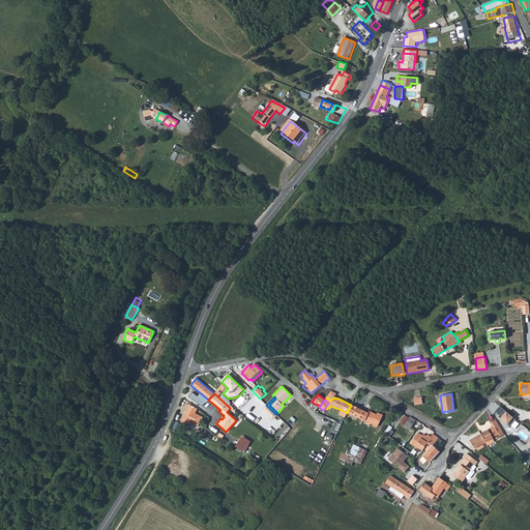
[(294,413),(300,407),(294,402),(289,408),(294,413)]
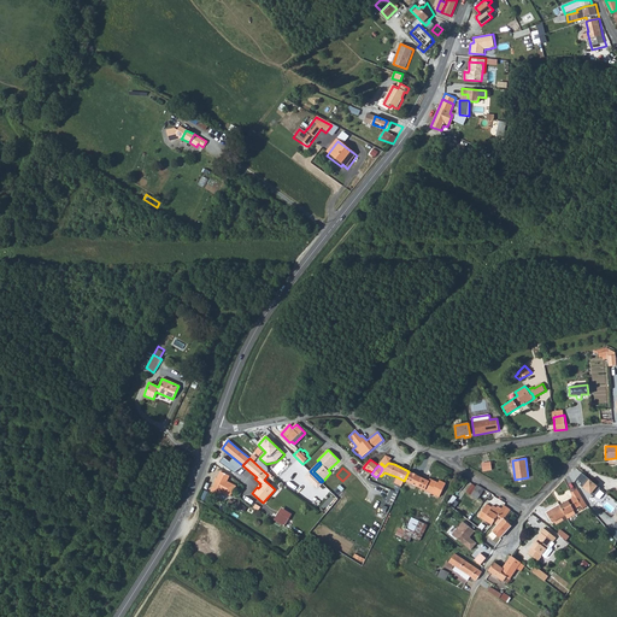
[(404,481),(417,487),(422,477),(409,471),(404,481)]
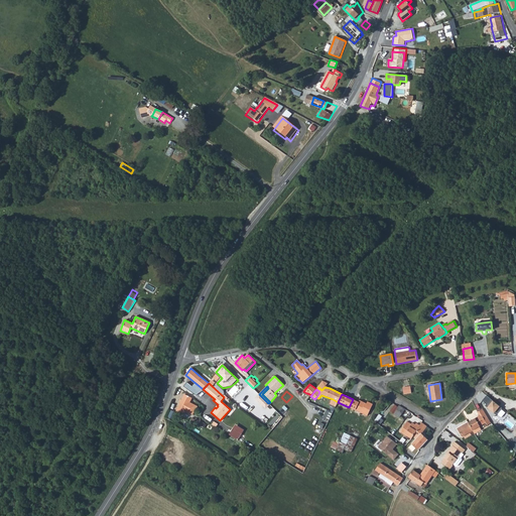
[(176,411),(183,415),(184,412),(192,415),(198,406),(189,403),(191,398),(184,395),(176,411)]
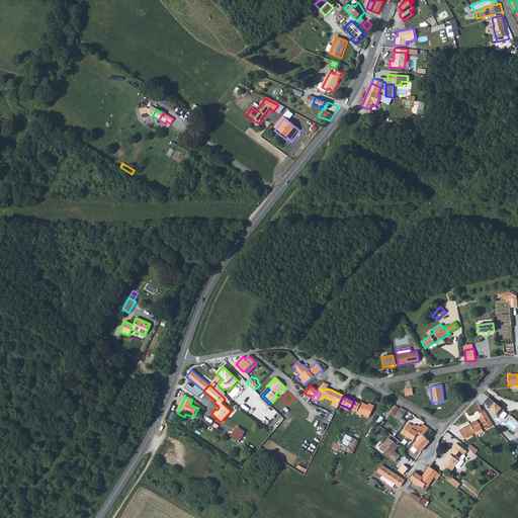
[(488,398),(484,403),(489,407),(488,408),(498,417),(503,411),(488,398)]
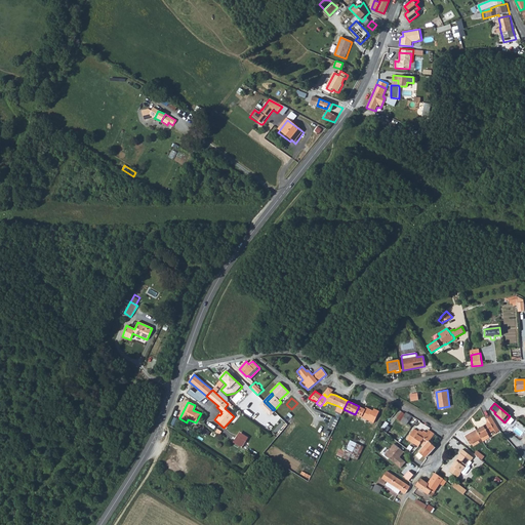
[(355,414),(373,423),(379,411),(372,407),(371,409),(366,407),(365,409),(359,406),(355,414)]
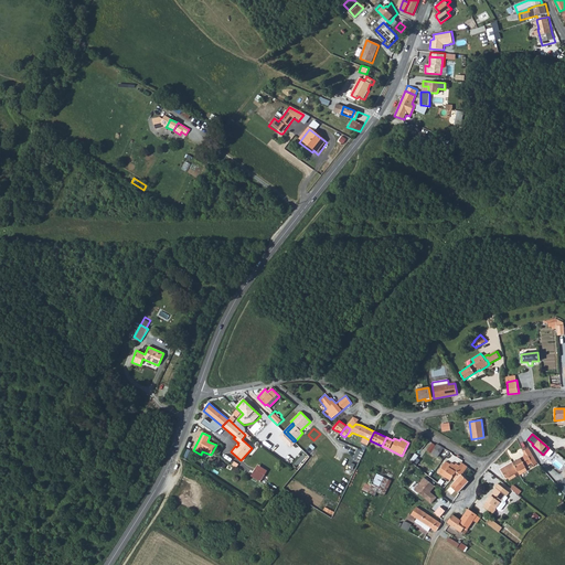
[(437,444),(436,445),(432,443),(426,450),(437,457),(443,448),(437,444)]
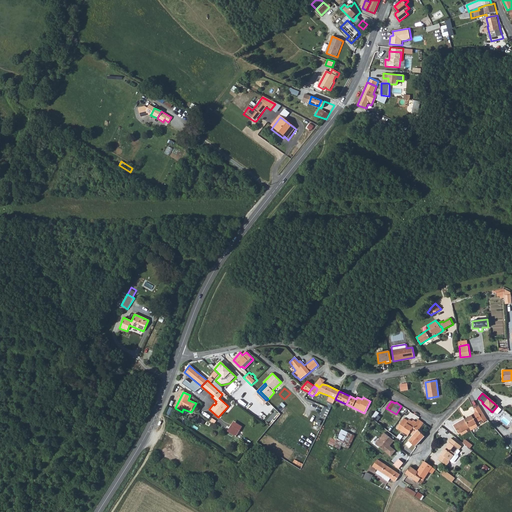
[(476,412),(453,425),(458,434),(482,420),(483,422),(488,419),(478,405),(474,409),(476,412)]
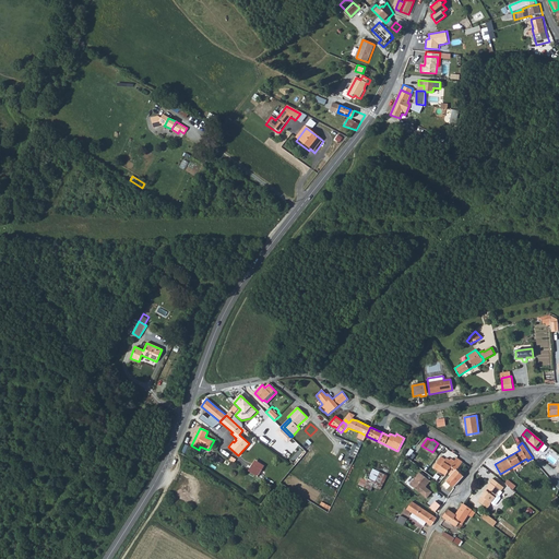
[(376,467),(390,475),(399,458),(383,450),(376,467)]
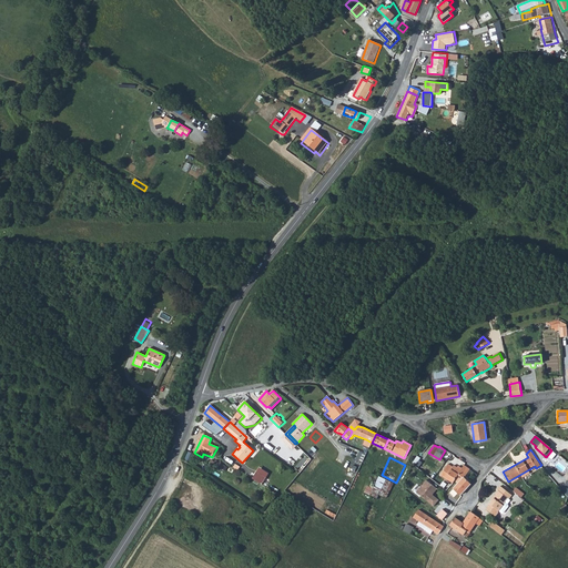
[(210,464),(221,470),(223,465),(215,460),(215,462),(212,460),(210,464)]
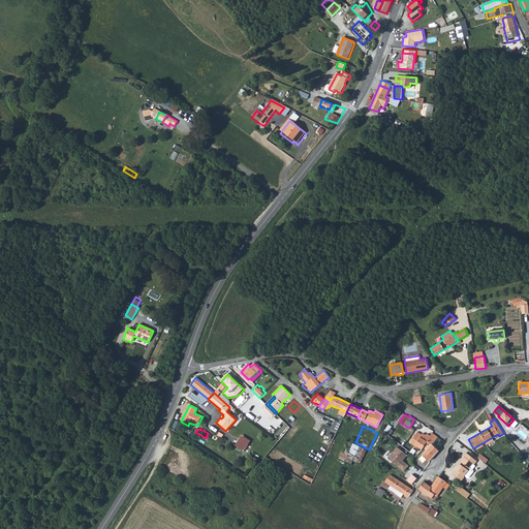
[(422,449),(424,447),(430,437),(426,435),(423,433),(422,435),(417,432),(410,442),(413,444),(422,449)]
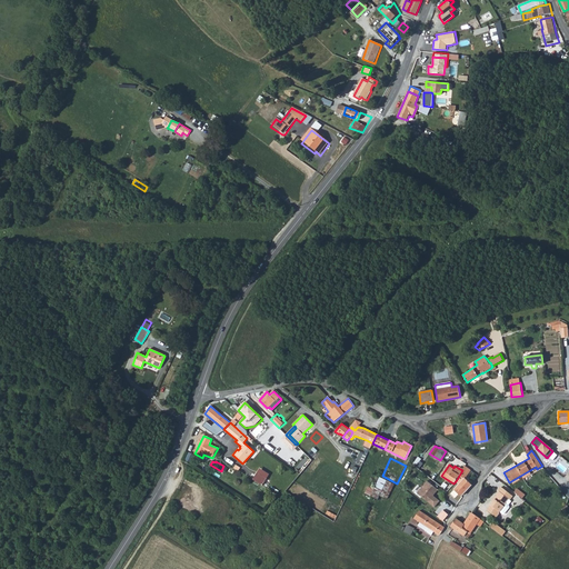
[(456,481),(459,483),(466,491),(471,485),(465,478),(471,470),(465,466),(462,470),(456,481)]
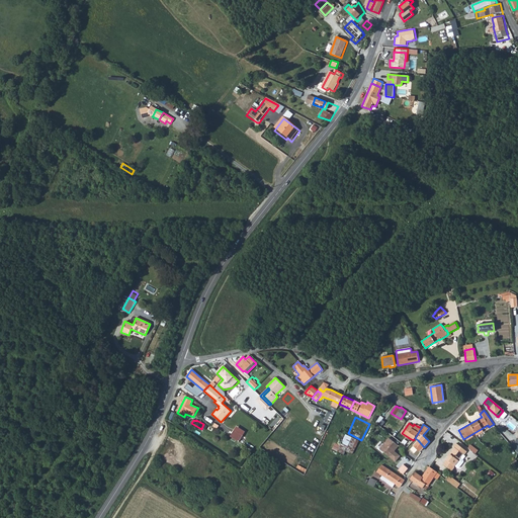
[(234,429),(230,436),(239,441),(242,435),(234,429)]
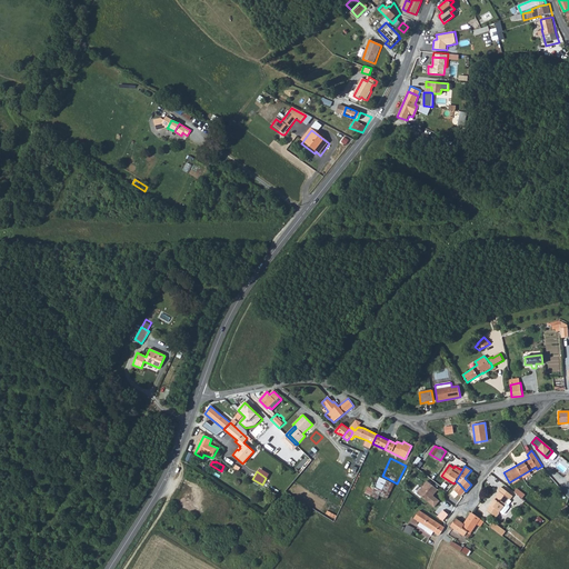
[(393,485),(378,476),(371,489),(368,487),(365,492),(377,499),(379,496),(387,499),(393,485)]
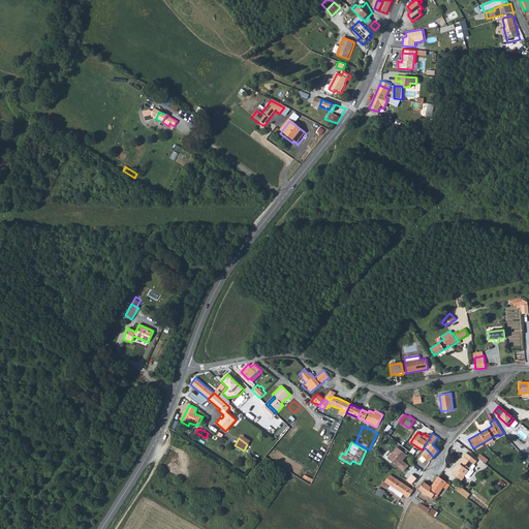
[(387,459),(403,471),(407,467),(405,466),(405,463),(402,461),(407,456),(397,447),(387,459)]
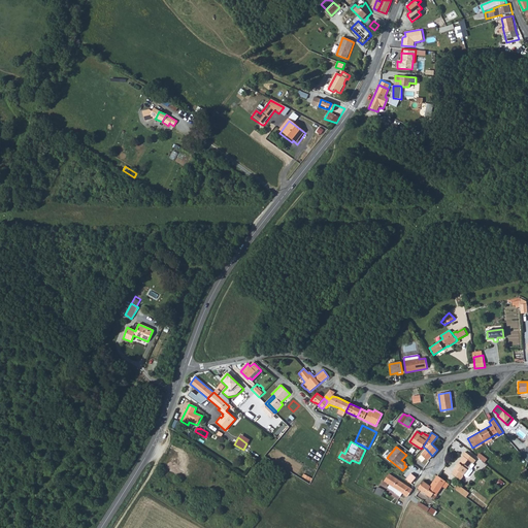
[(421,454),(428,460),(432,456),(426,449),(421,454)]
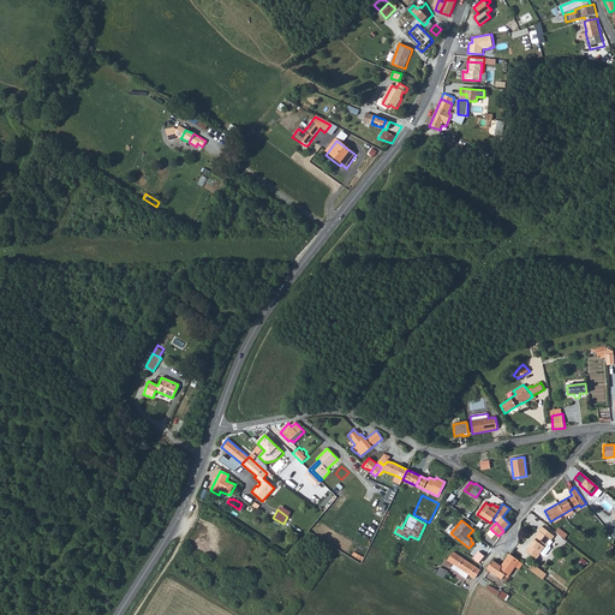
[(530,545),(539,553),(543,556),(545,555),(550,548),(550,547),(549,545),(553,541),(550,539),(554,536),(542,526),(538,530),(539,531),(533,539),(535,539),(530,545)]
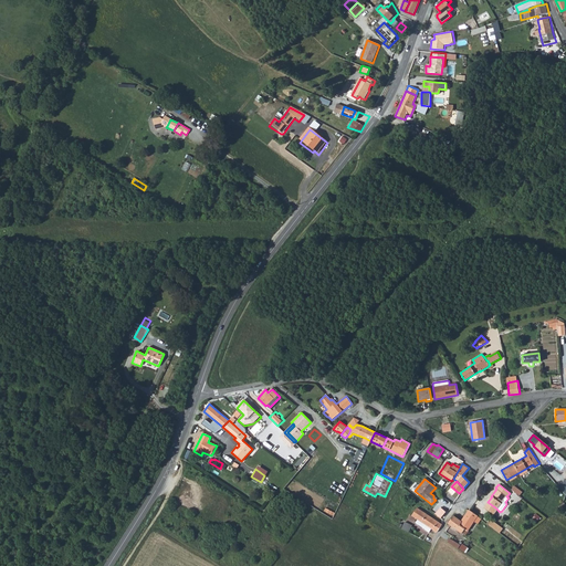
[(514,486),(512,490),(520,496),(522,493),(514,486)]
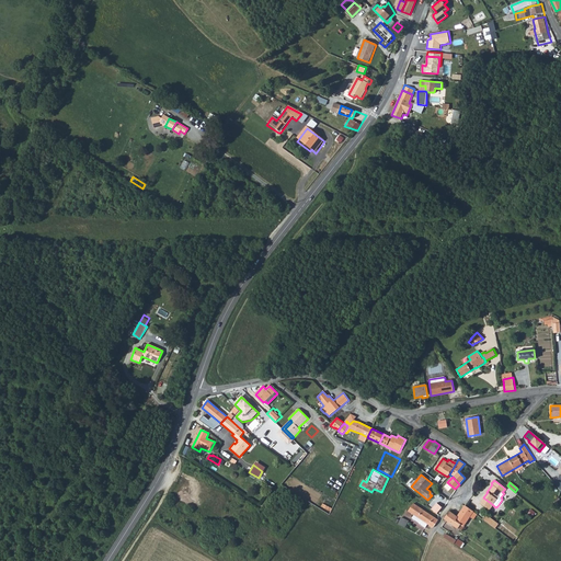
[(483,497),(480,503),(489,510),(492,504),(483,497)]
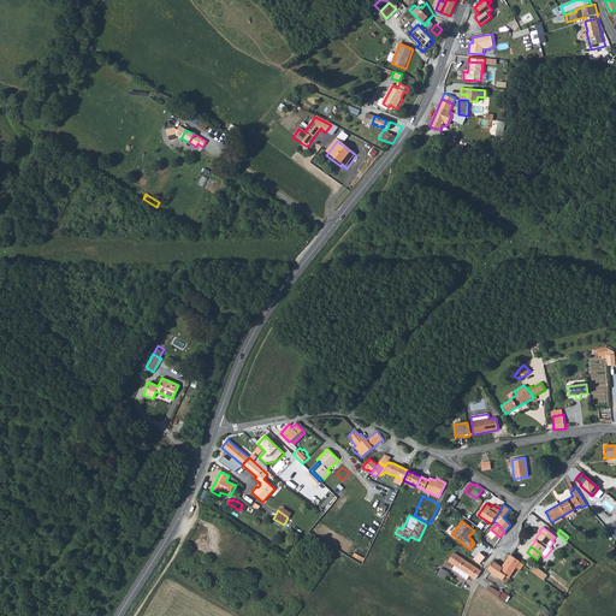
[(448,561),(455,566),(462,570),(460,574),(467,580),(471,575),(475,580),(481,572),(454,554),(448,561)]
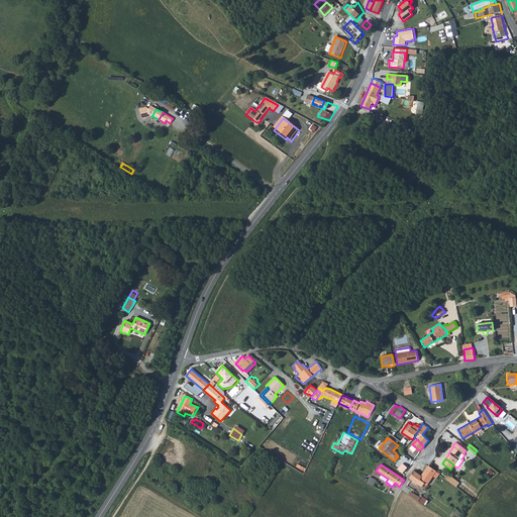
[(421,477),(422,477),(420,479),(427,485),(428,484),(433,477),(436,479),(439,475),(436,472),(428,466),(426,469),(421,477)]
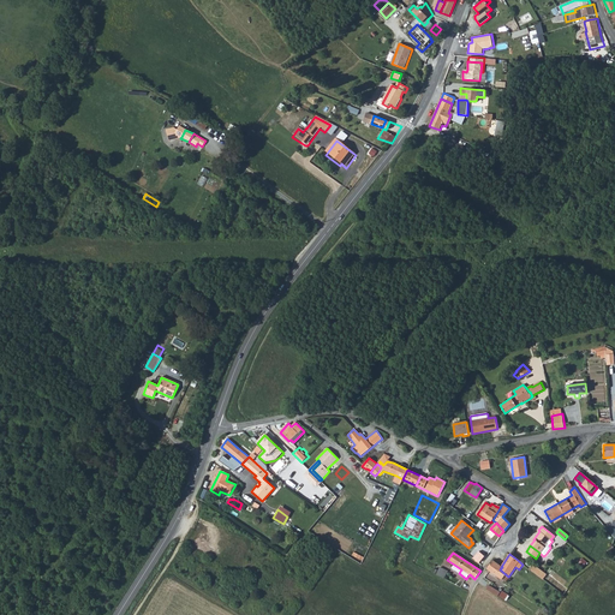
[(487,568),(490,571),(506,581),(509,577),(508,577),(500,569),(502,567),(501,567),(493,561),(487,568)]
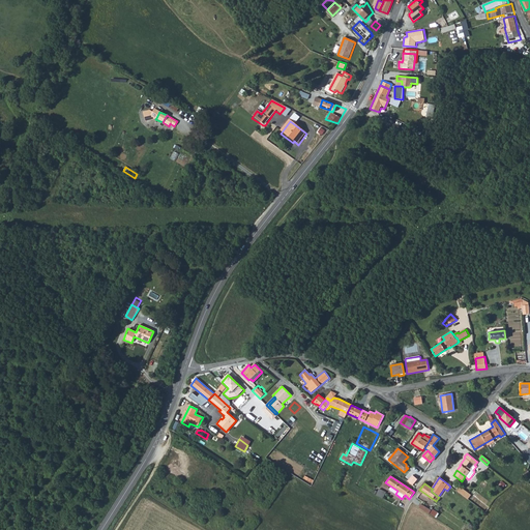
[(471,496),(459,487),(455,491),(468,499),(471,496)]
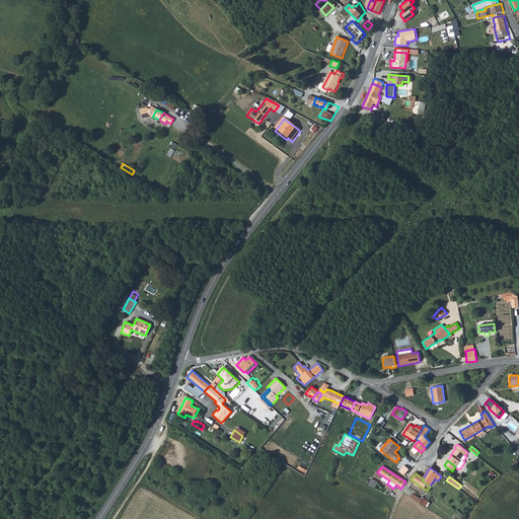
[(368,486),(374,489),(377,482),(371,478),(368,486)]
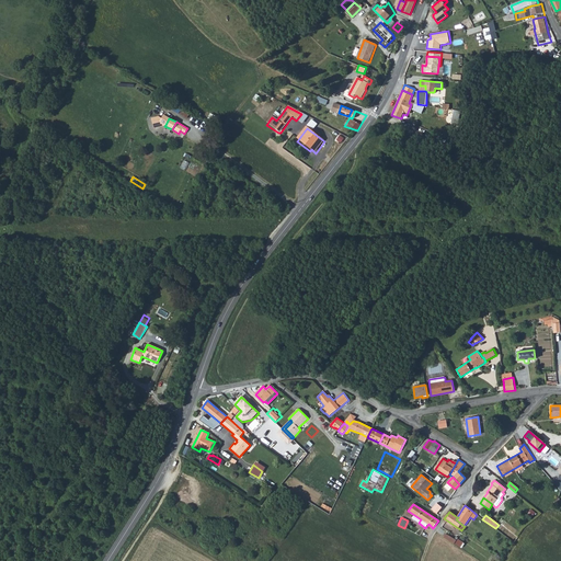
[(465,525),(468,527),(473,519),(470,517),(465,525)]
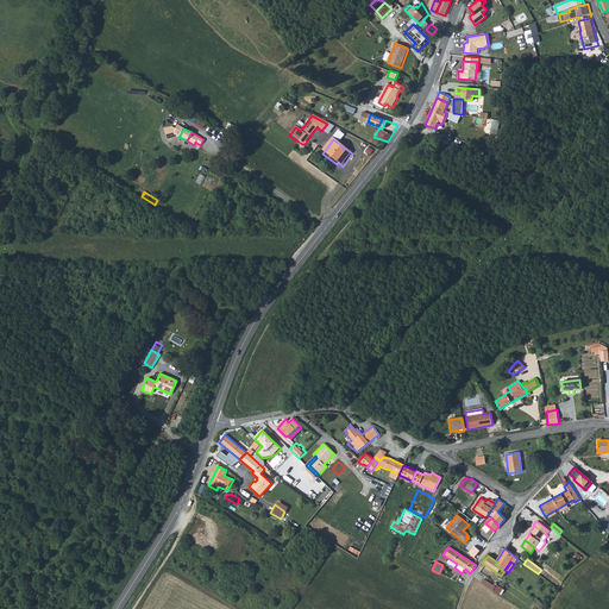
[(481,583),(493,591),(496,586),(484,579),(481,583)]
